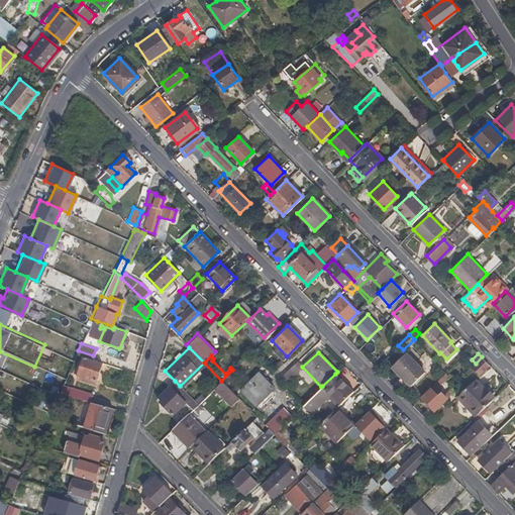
[(408,355),(402,363),(417,378),(424,372),(408,355)]
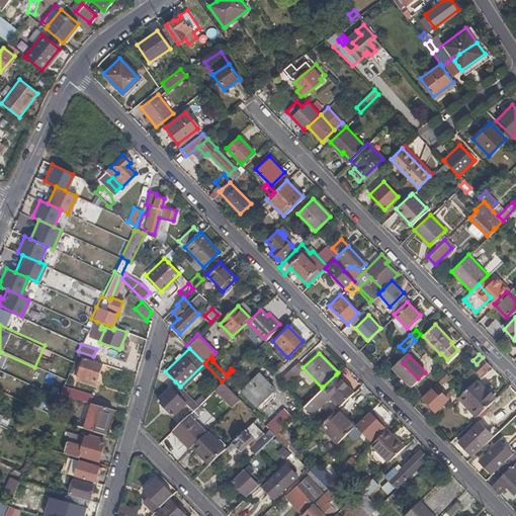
[(95,381),(100,363),(83,357),(77,376),(81,377),(80,380),(85,382),(86,379),(88,379),(95,381)]
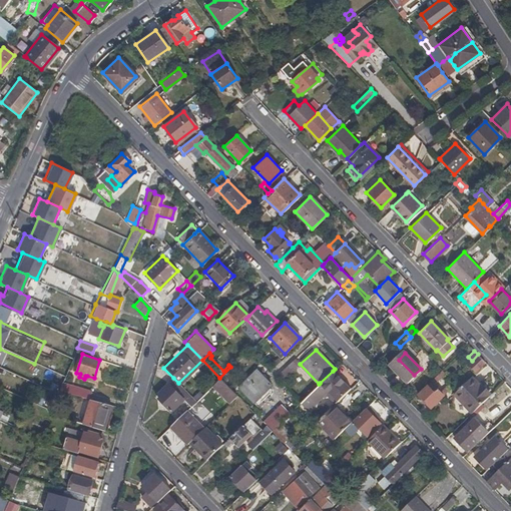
[(472,361),(468,365),(473,371),(477,366),(484,360),(478,354),(472,361)]
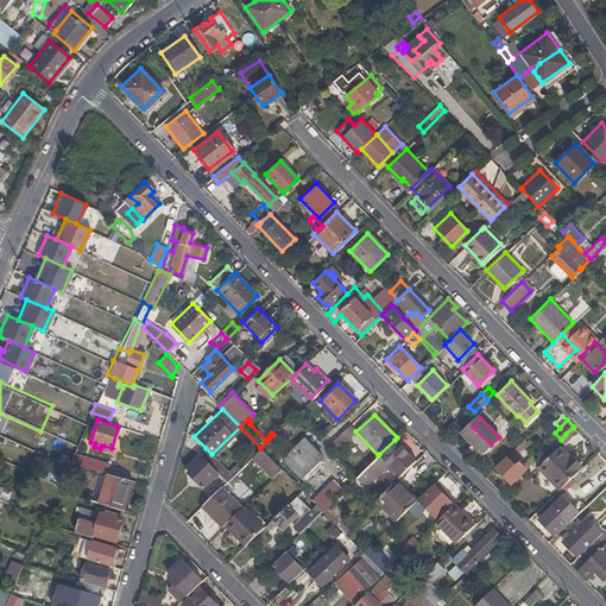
[(349,425),(329,444),(335,450),(355,431),(349,425)]
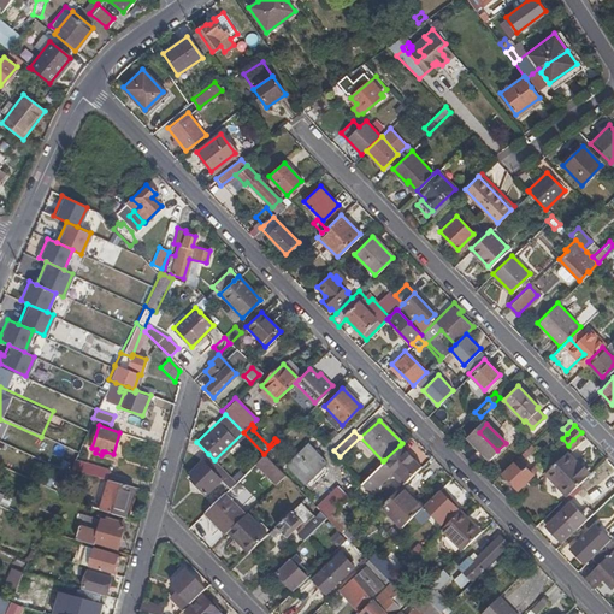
[(497,450),(479,432),(470,441),(489,459),(497,450)]
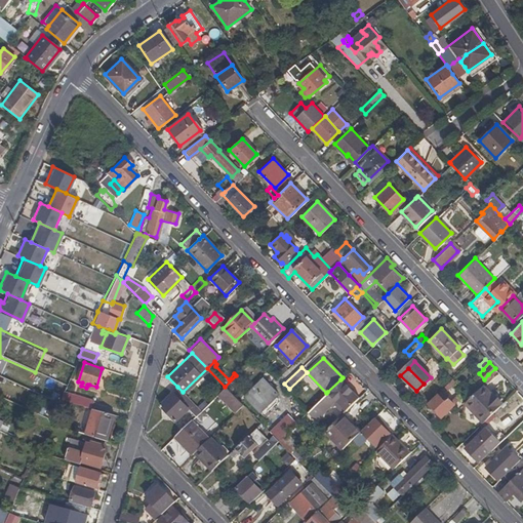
[(258,410),(259,410),(270,400),(276,393),(262,378),(244,396),(258,410)]
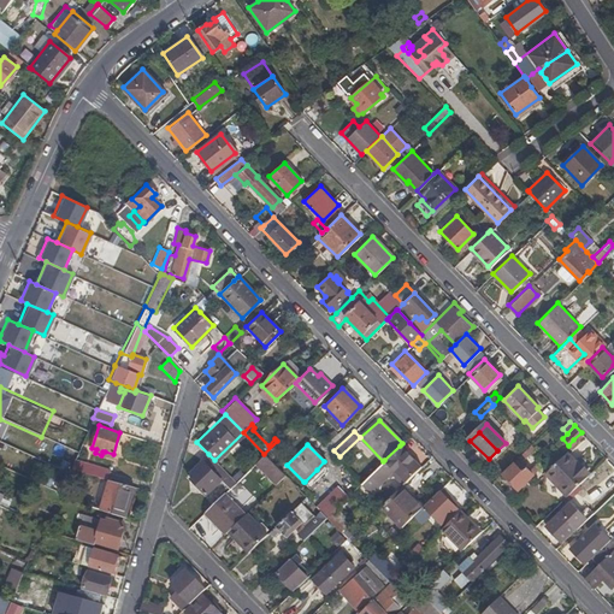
[(409,455),(400,446),(399,447),(408,458),(409,455)]
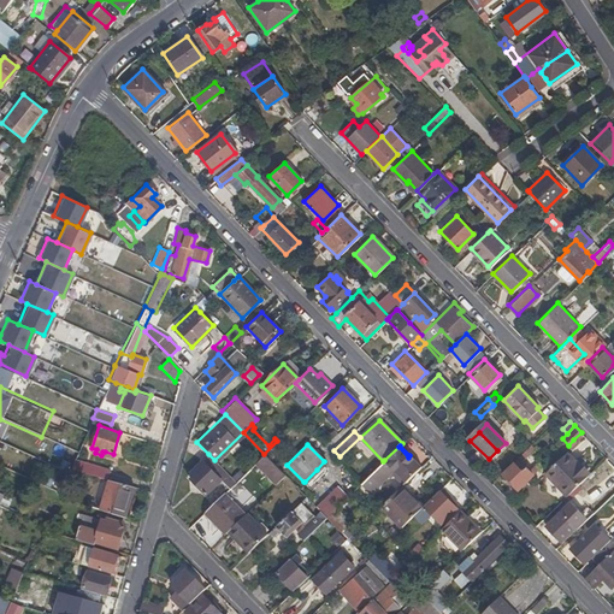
[(383,461),(360,484),(370,493),(391,472),(402,484),(420,466),(409,455),(408,458),(399,447),(384,460),(383,461)]
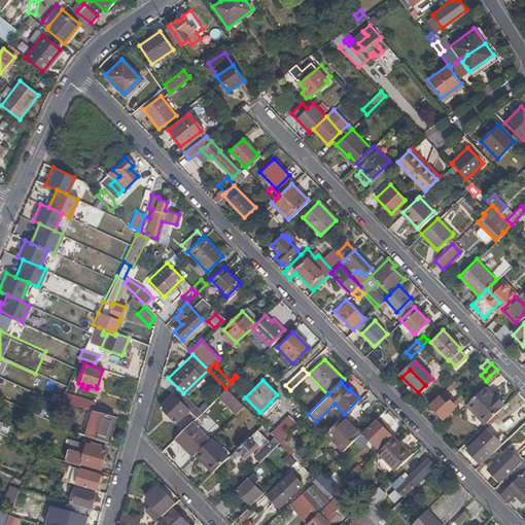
[(465,404),(484,422),(503,404),(484,384),(465,404)]
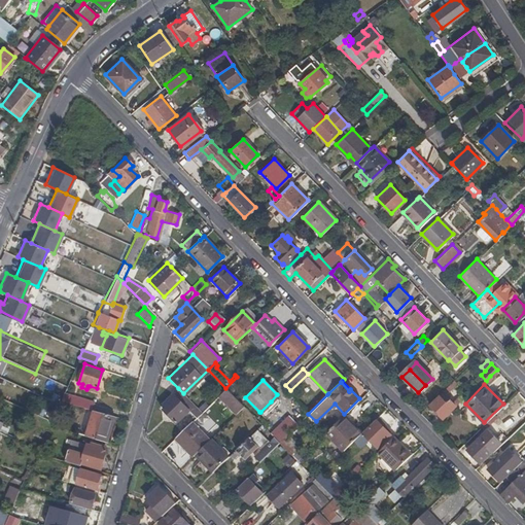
[(447,385),(428,403),(442,417),(455,405),(452,401),(444,393),(450,388),(447,385)]
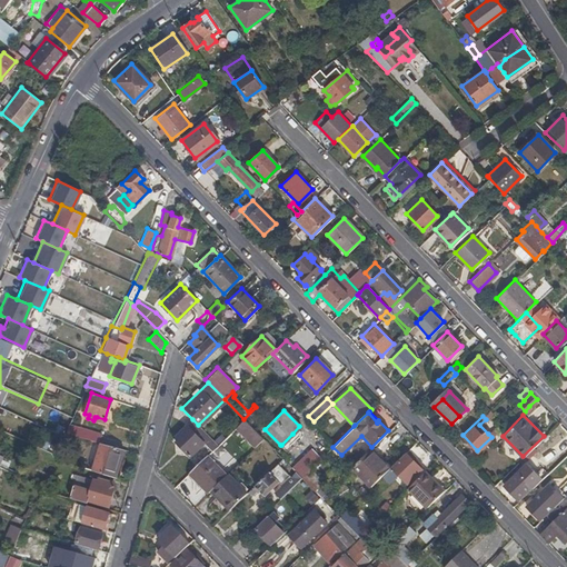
[(211,450),(217,445),(198,425),(192,419),(172,439),(189,456),(202,441),(211,450)]
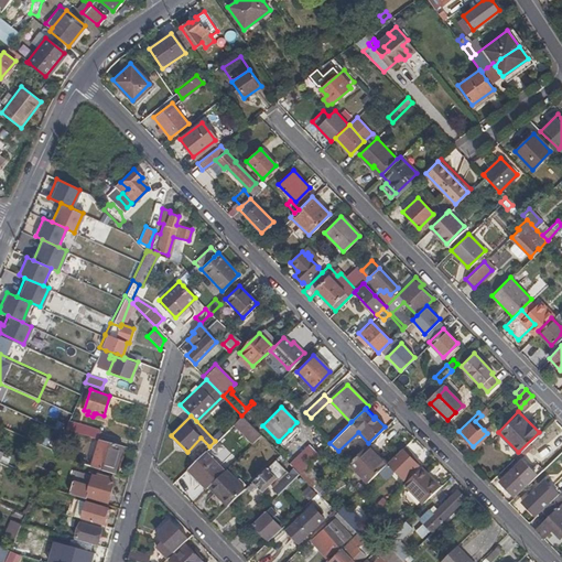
[(240,431),(251,443),(260,434),(241,415),(233,423),(238,429),(240,431)]
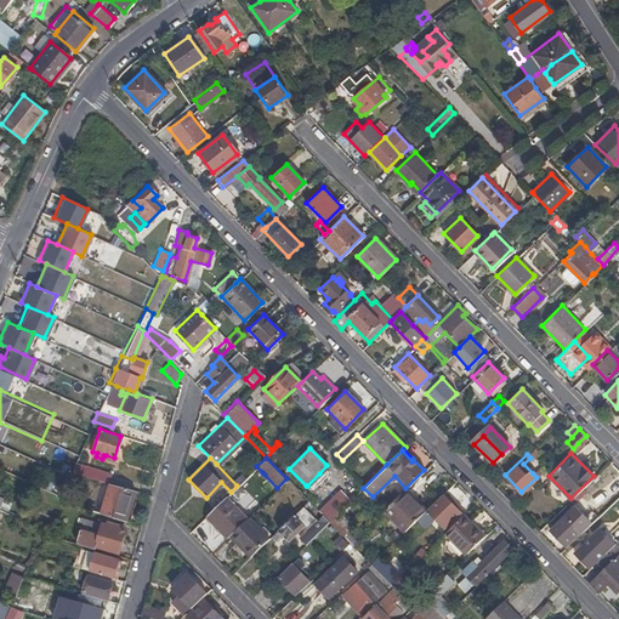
[(78,467),(74,475),(77,475),(98,481),(107,483),(109,473),(92,469),(91,471),(78,467)]
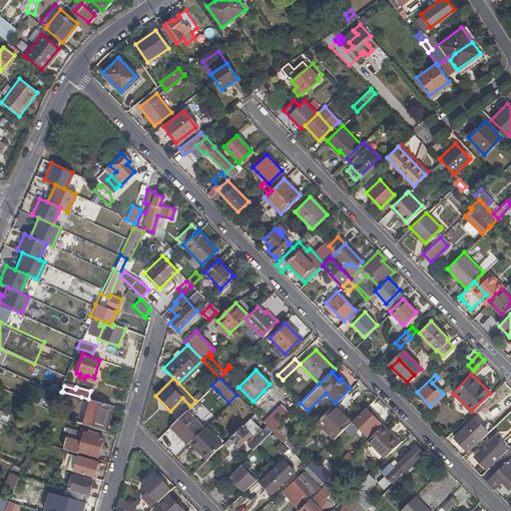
[(443,394),(430,406),(434,411),(447,398),(443,394)]
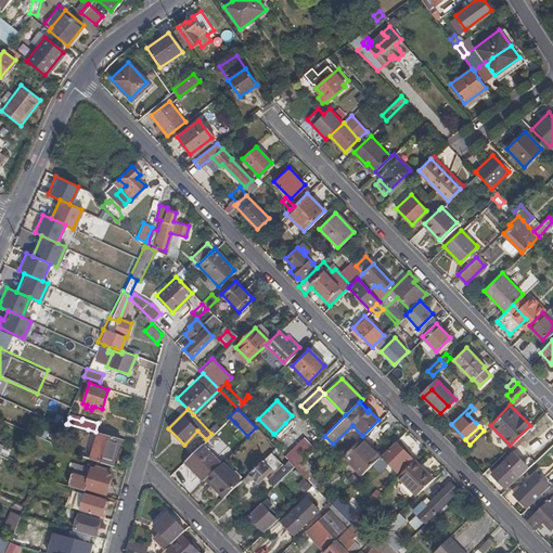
[(111,465),(118,438),(95,432),(89,459),(111,465)]
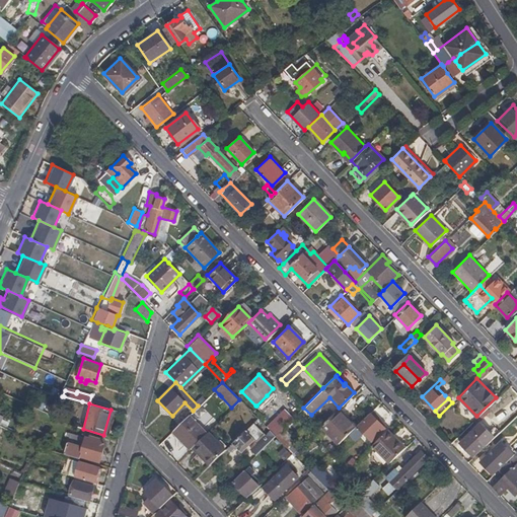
[(280,430),(293,418),(284,409),(266,426),(269,430),(275,435),(280,430)]
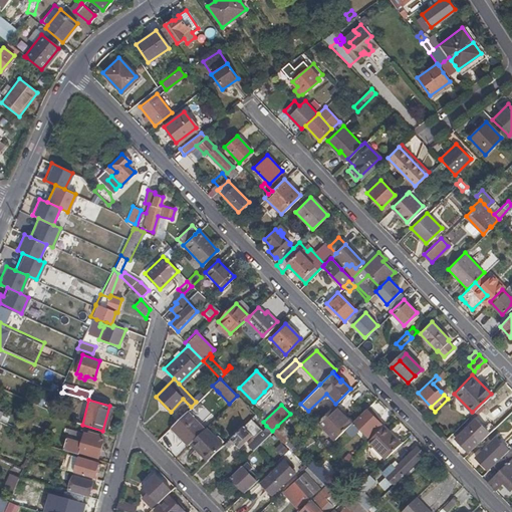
[(349,423),(332,406),(317,422),(333,439),(349,423)]
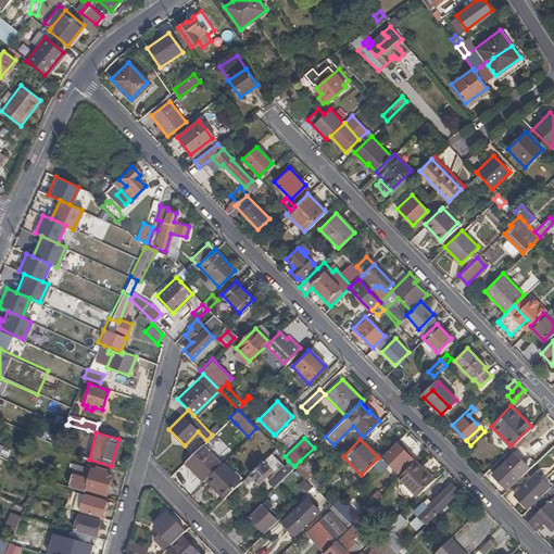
[(395,441),(380,455),(397,471),(411,456),(395,441)]
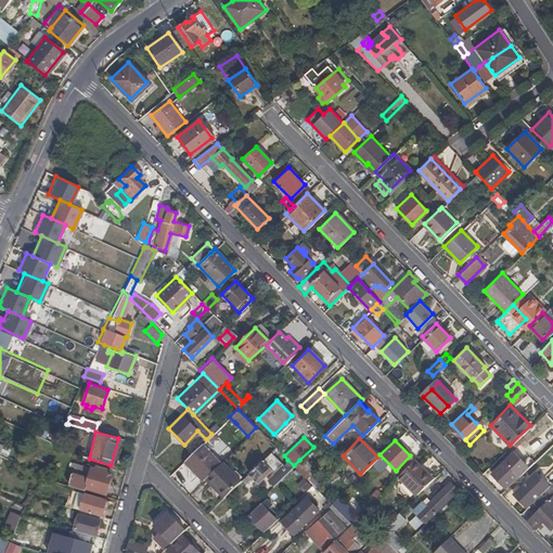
[(203,479),(204,478),(220,463),(202,444),(184,460),(200,476),(194,481),(197,485),(203,479)]
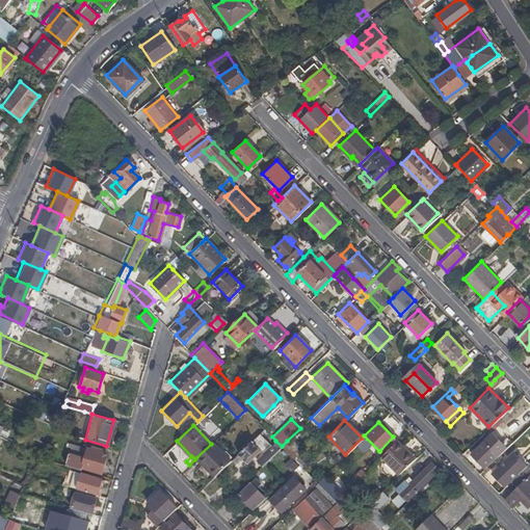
[(529,429),(526,434),(523,431),(510,443),(519,452),(529,441),(529,429)]
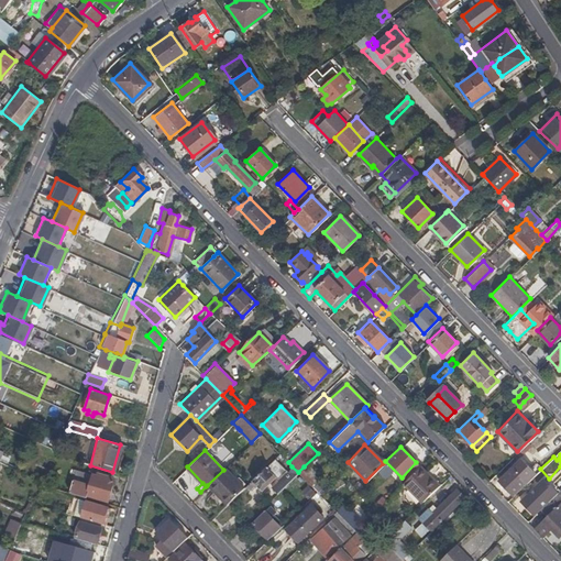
[(497,480),(513,494),(534,474),(531,471),(523,479),(521,479),(531,469),(520,458),(497,480)]
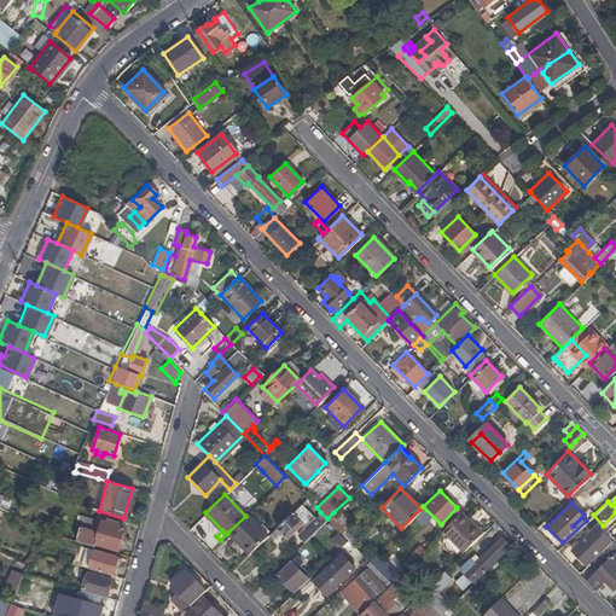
[(291,513),(268,534),(272,539),(279,532),(283,535),(298,521),(301,523),(311,513),(301,504),(291,513)]
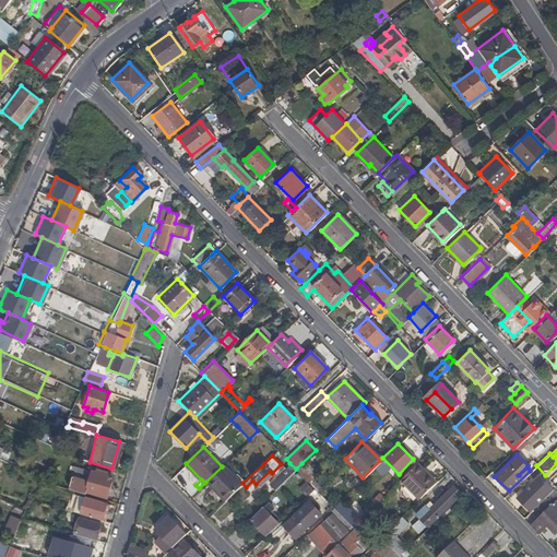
[(274,489),(296,469),(289,463),(269,484),(274,489)]
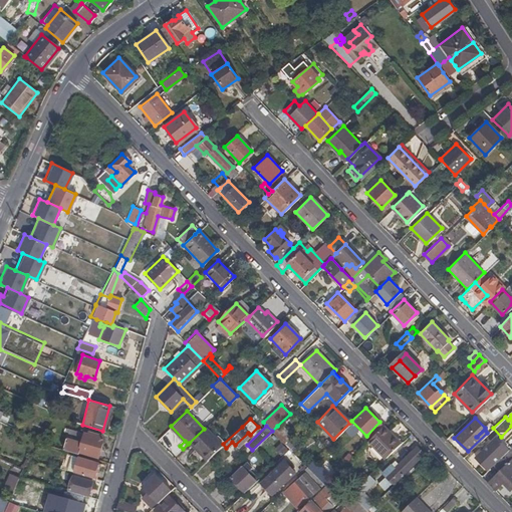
[(283,432),(277,426),(272,431),(277,437),(283,432)]
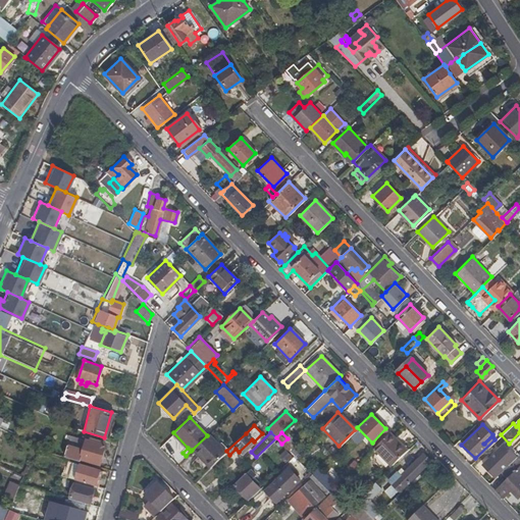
[(388,432),(373,447),(391,464),(406,450),(388,432)]
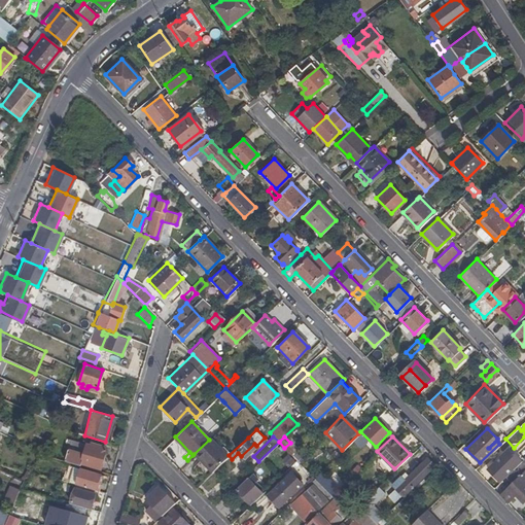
[(194,454),(211,473),(228,456),(210,438),(209,440),(194,454)]
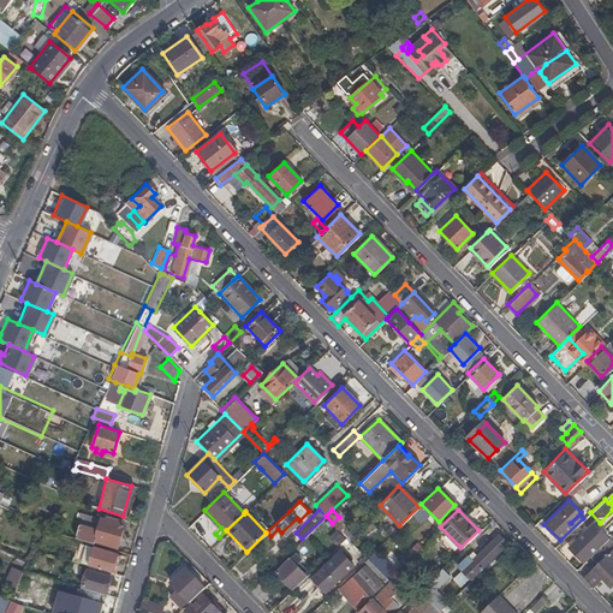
[(83,513),(79,524),(96,529),(100,518),(83,513)]
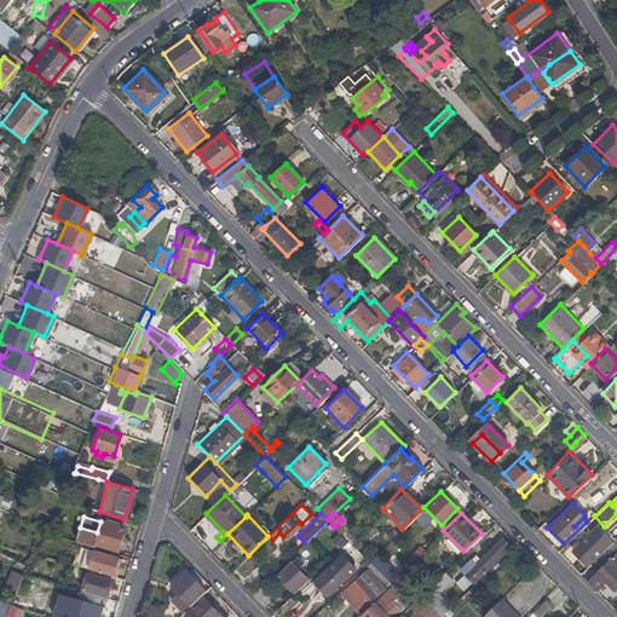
[(76,542),(93,547),(94,545),(117,551),(125,528),(115,525),(113,525),(114,522),(107,520),(107,523),(101,522),(97,532),(80,528),(76,542)]
